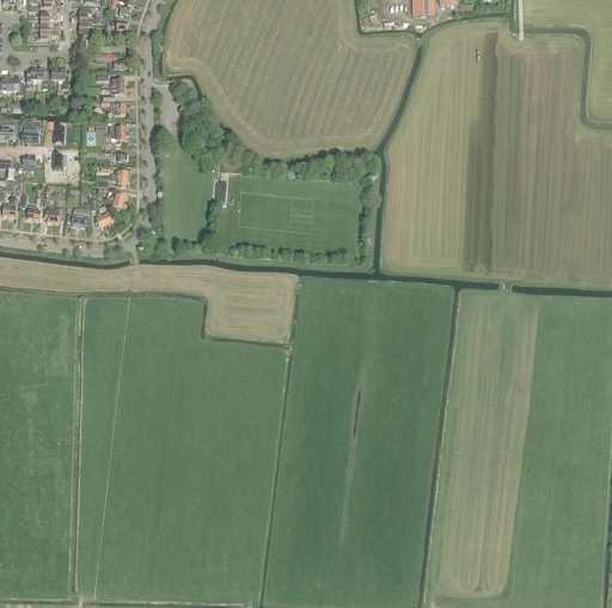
[(384,0),(385,17),(409,17),(408,0),(384,0)]
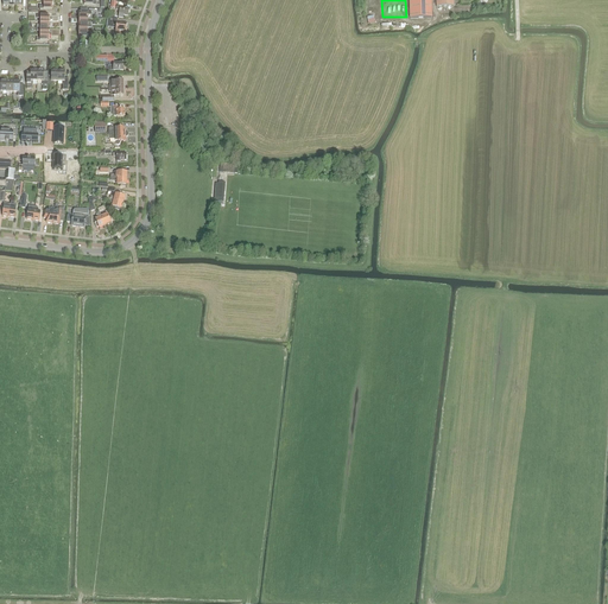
[(409,0),(410,16),(432,14),(431,0),(409,0)]
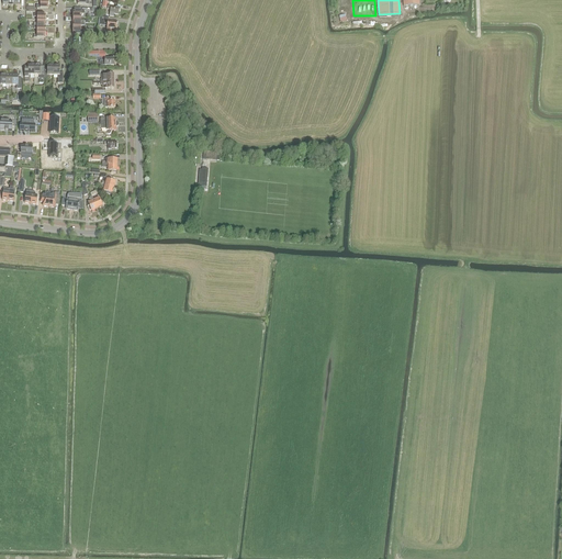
[(119,12),(120,6),(114,4),(114,3),(108,2),(108,6),(111,7),(110,10),(119,12)]
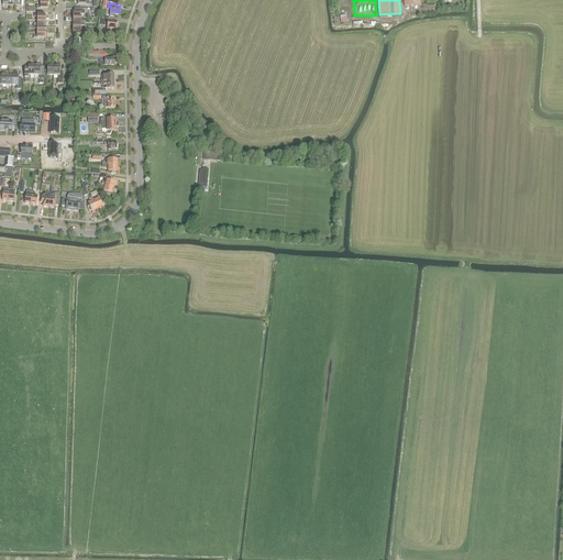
[(102,21),(102,22),(107,22),(107,28),(107,29),(112,29),(112,28),(117,28),(118,19),(108,18),(108,14),(100,13),(99,20),(102,21)]
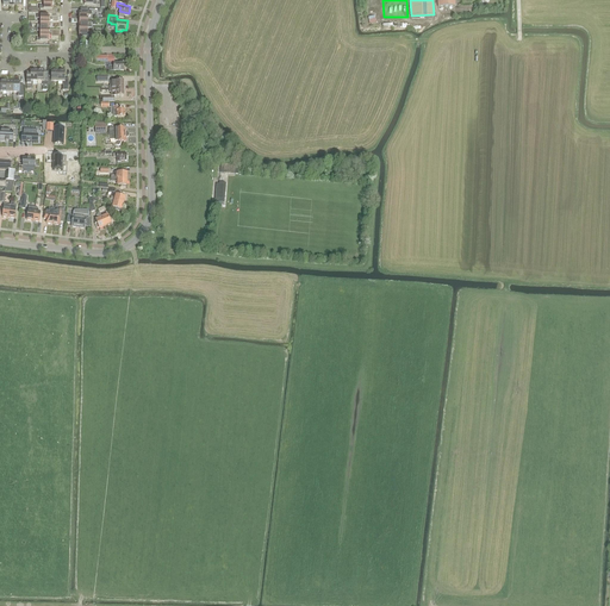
[(109,68),(113,68),(124,68),(124,60),(113,61),(113,58),(114,58),(114,55),(107,55),(107,52),(97,54),(97,60),(110,58),(110,63),(109,63),(107,64),(107,67),(109,68)]
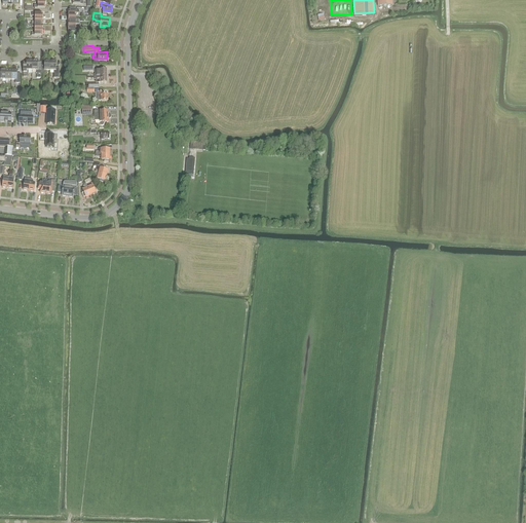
[(32,68),(32,58),(26,58),(26,65),(23,64),(23,74),(28,74),(28,68),(32,68)]
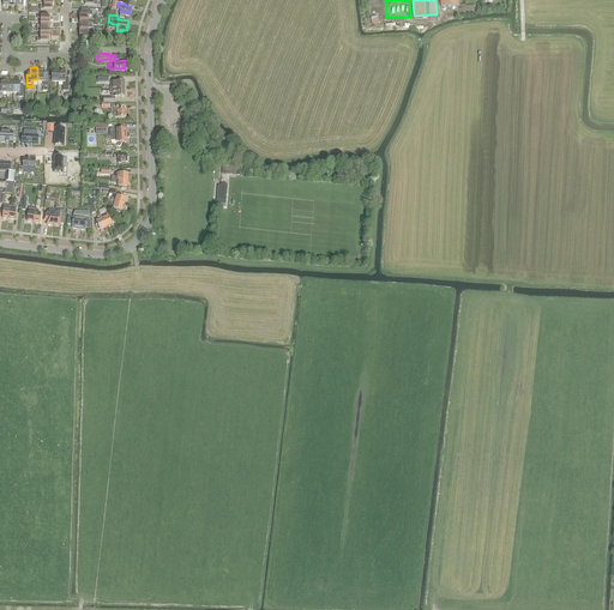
[(37,67),(37,79),(42,79),(42,83),(42,88),(48,88),(48,83),(48,76),(44,76),(44,67),(37,67)]
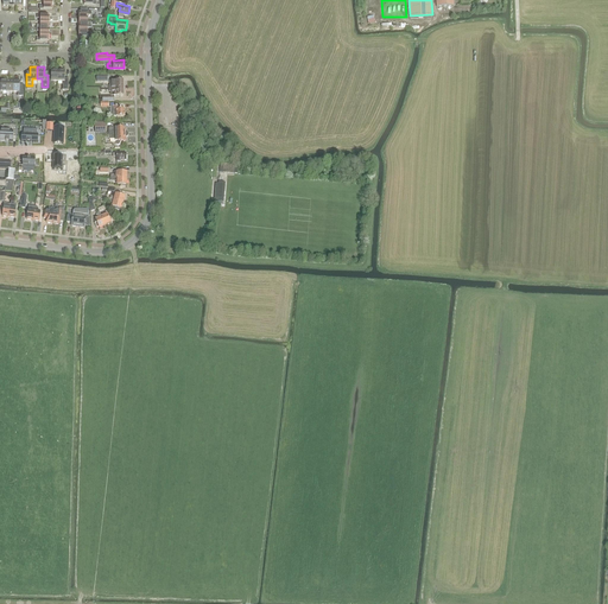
[(54,78),(58,78),(58,67),(51,67),(51,75),(48,75),(48,82),(54,82),(54,78)]
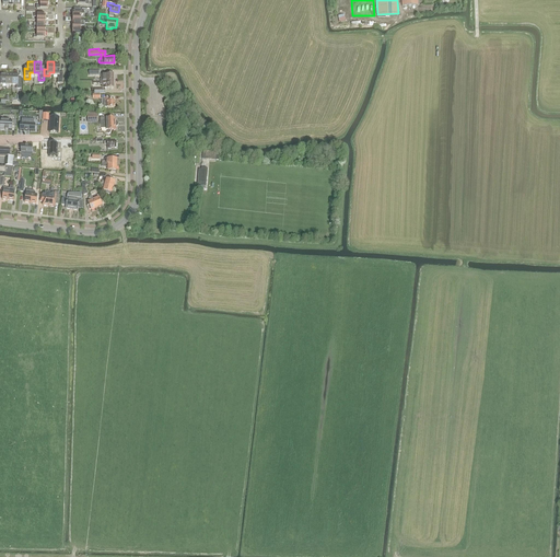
[(54,61),(54,72),(57,72),(57,76),(57,80),(62,80),(62,69),(59,69),(59,61),(54,61)]
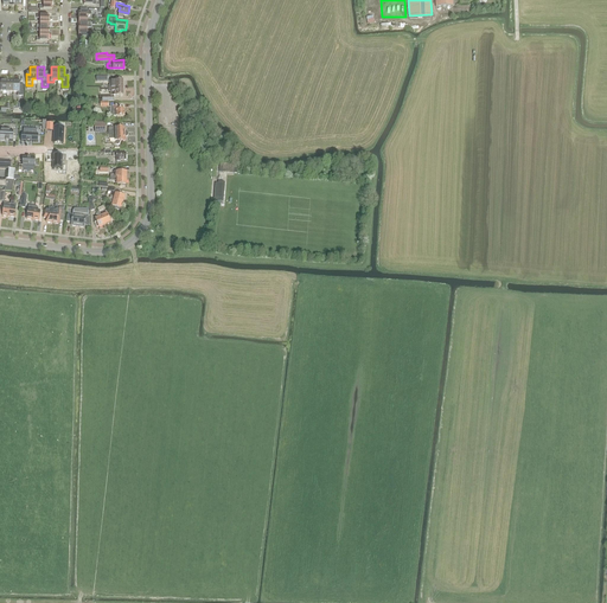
[(13,77),(13,89),(17,89),(17,92),(23,92),(23,84),(19,84),(20,77),(13,77)]
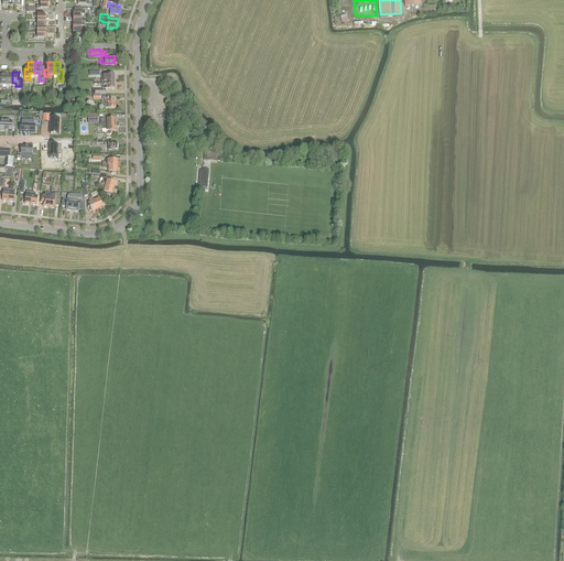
[(95,86),(95,87),(91,87),(93,92),(95,90),(95,92),(106,90),(106,86),(115,86),(115,79),(107,79),(105,79),(101,79),(101,83),(102,82),(102,86),(95,86)]
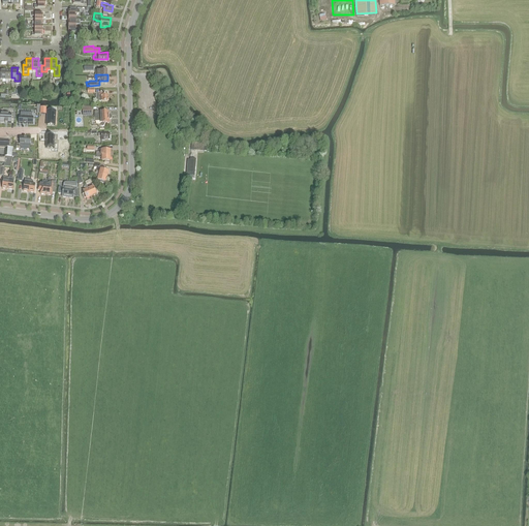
[(103,89),(98,90),(95,90),(96,98),(97,99),(109,99),(109,92),(103,92),(103,89)]
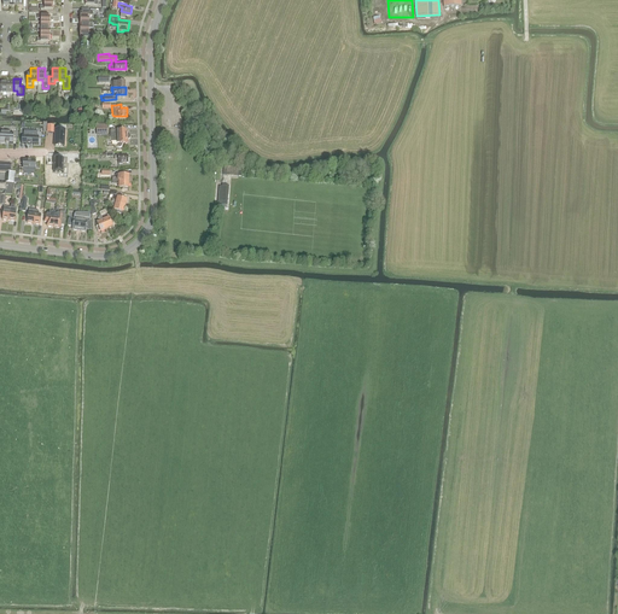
[(0,126),(0,136),(5,136),(5,139),(13,139),(13,129),(10,129),(11,127),(0,126)]
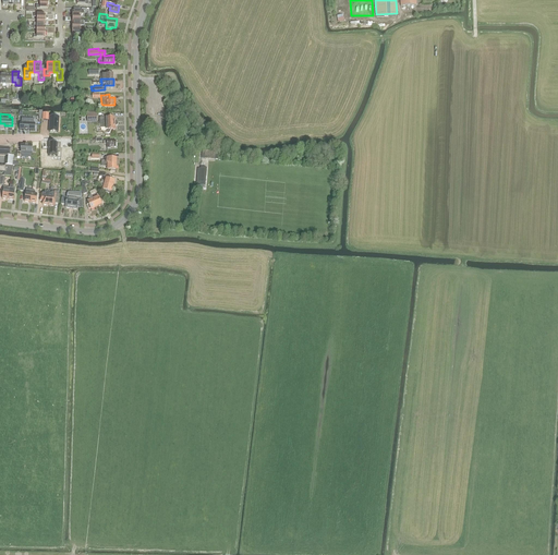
[(20,118),(19,127),(35,128),(35,119),(34,119),(34,115),(21,113),(21,118),(20,118)]
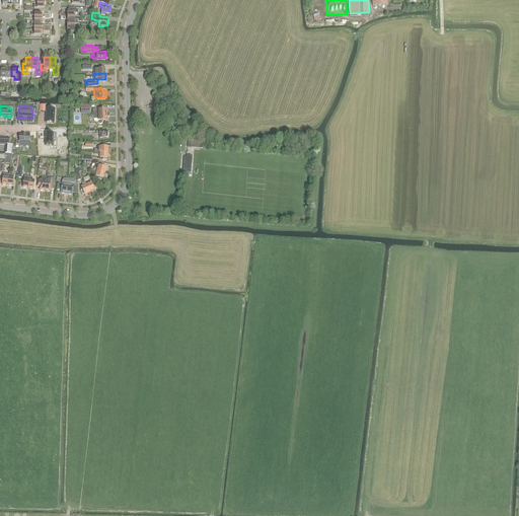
[(47,105),(46,118),(54,118),(54,105),(47,105)]
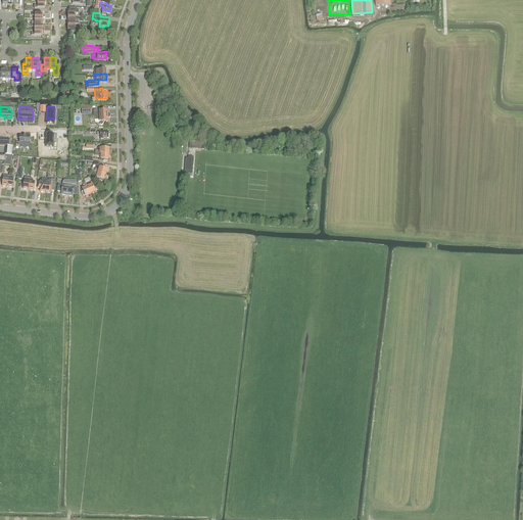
[(108,114),(109,114),(110,113),(110,112),(93,113),(93,117),(99,116),(99,121),(99,122),(100,122),(101,122),(102,122),(103,121),(103,120),(103,119),(107,119),(107,117),(108,117),(108,114)]
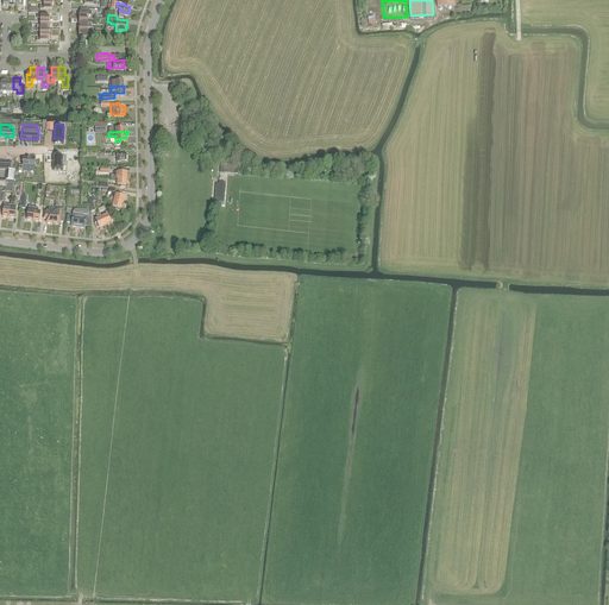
[(54,152),(52,166),(62,166),(63,152),(54,152)]
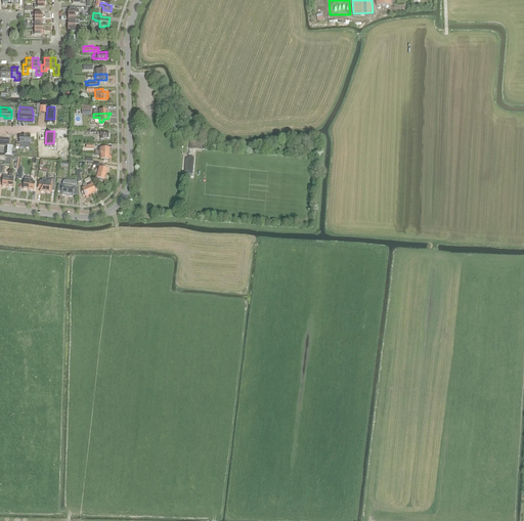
[(18,132),(18,139),(19,139),(18,144),(19,144),(19,143),(28,143),(28,144),(29,144),(29,140),(30,140),(30,133),(18,132)]
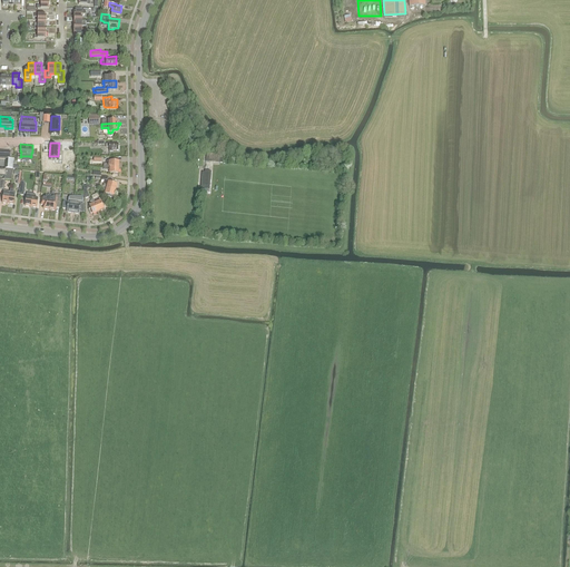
[(206,150),(206,158),(219,159),(219,152),(206,150)]
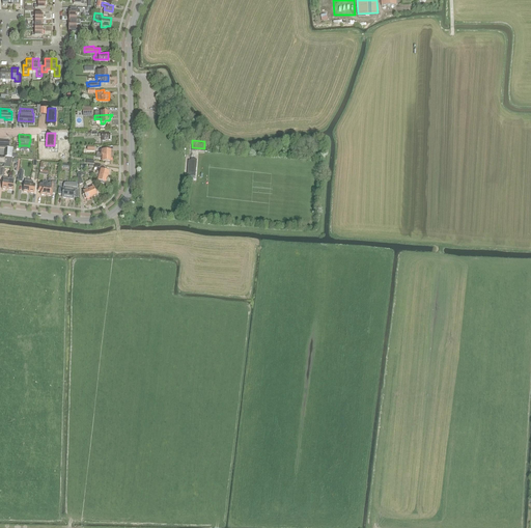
[(4,161),(3,164),(10,165),(11,155),(12,145),(11,145),(6,144),(6,145),(5,145),(4,154),(5,154),(5,161),(4,161)]
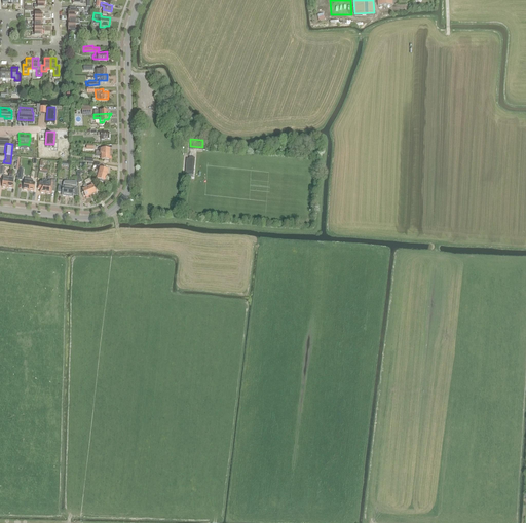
[(189,156),(186,156),(185,171),(188,171),(188,172),(193,172),(194,155),(189,155),(189,156)]
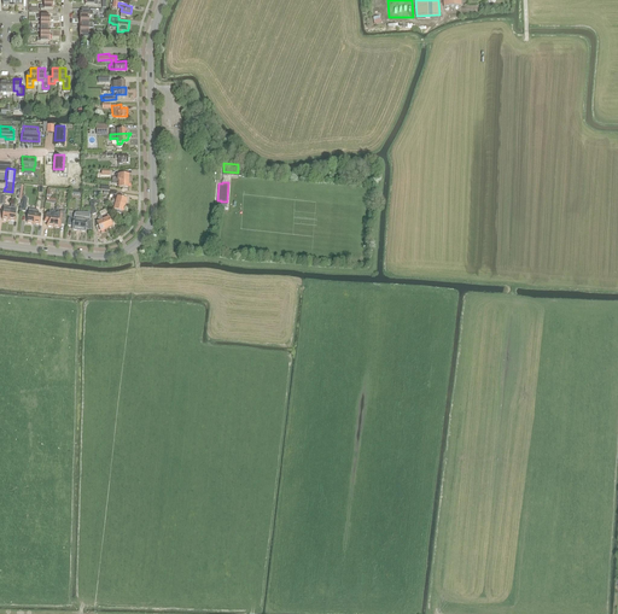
[(93,202),(100,199),(99,196),(89,199),(92,212),(97,210),(93,202)]
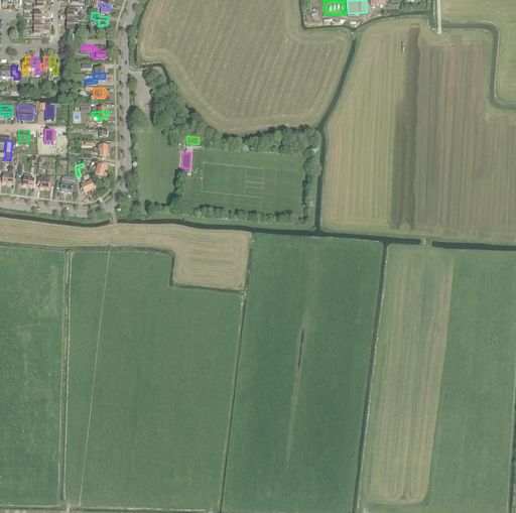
[(104,169),(97,167),(95,166),(94,169),(96,170),(95,172),(98,172),(97,174),(98,175),(101,175),(102,174),(103,174),(104,169)]
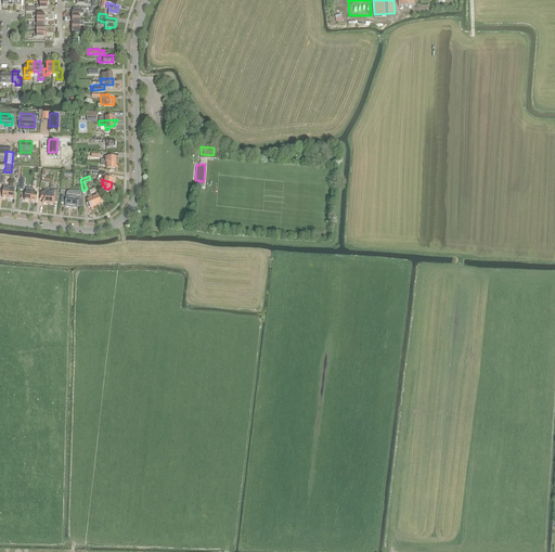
[(54,202),(54,200),(57,200),(59,190),(59,188),(53,187),(53,183),(51,182),(50,187),(48,201),(50,201),(50,202),(52,202),(53,202),(54,202)]
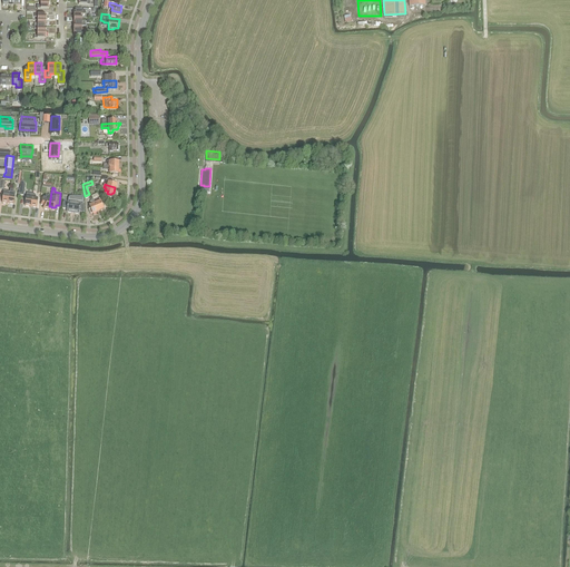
[(49,192),(48,195),(45,194),(45,195),(41,195),(40,202),(43,202),(43,205),(45,205),(45,206),(47,206),(49,206),(51,192),(49,192)]
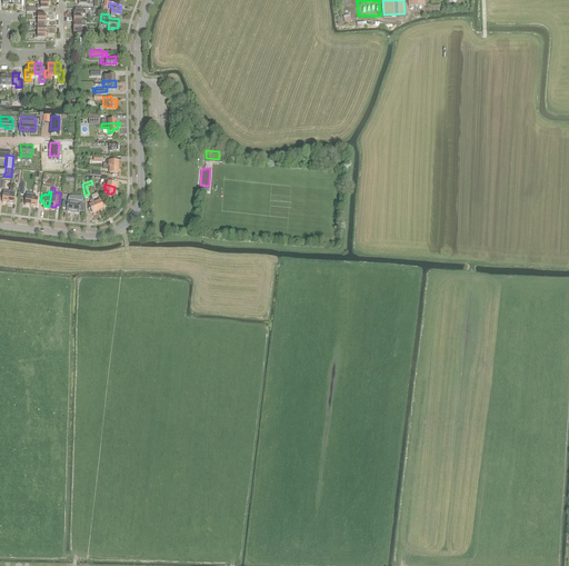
[(70,209),(72,209),(75,192),(69,192),(68,197),(63,197),(62,205),(67,206),(67,208),(68,208),(68,209),(70,209)]
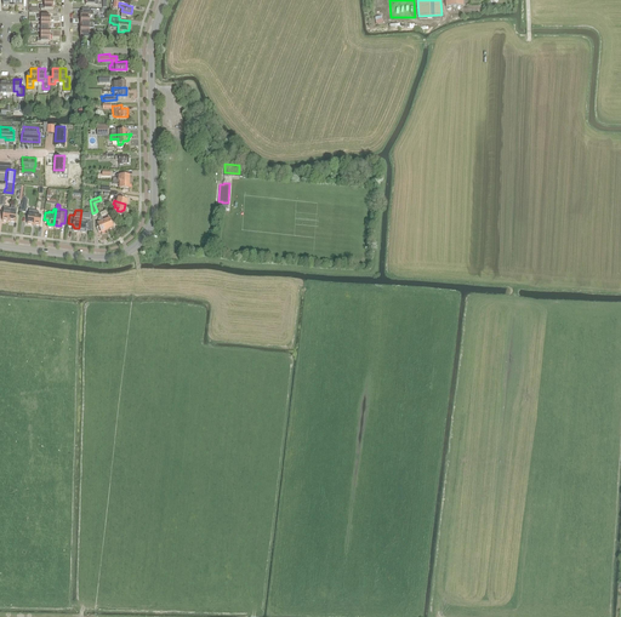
[(89,227),(92,227),(90,213),(90,211),(84,210),(81,210),(79,228),(81,228),(83,229),(85,229),(85,228),(86,229),(86,226),(89,227)]
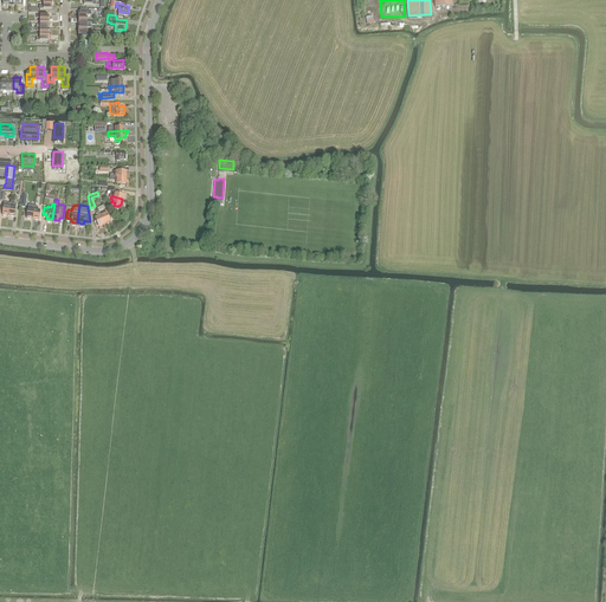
[(105,208),(100,211),(101,213),(104,221),(110,219),(107,211),(105,208)]
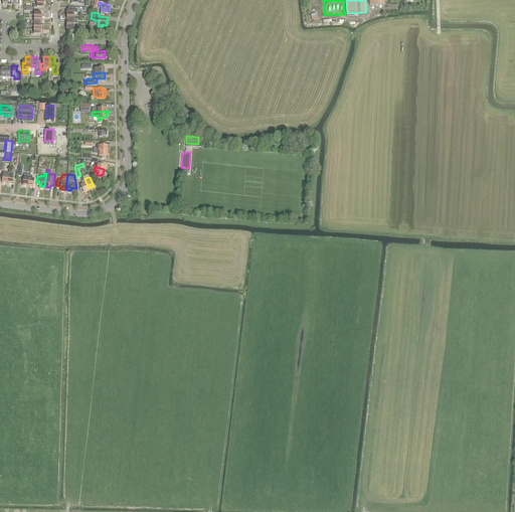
[(86,181),(84,179),(82,180),(83,182),(80,183),(82,186),(80,187),(81,190),(83,189),(83,190),(89,188),(86,181)]
